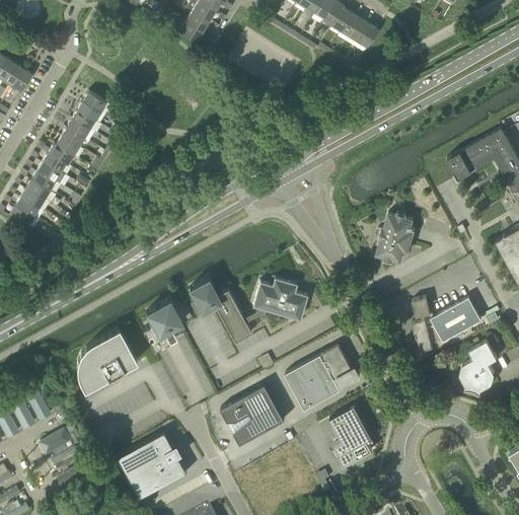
[(163,0),(159,7),(163,10),(168,0),(163,0)]
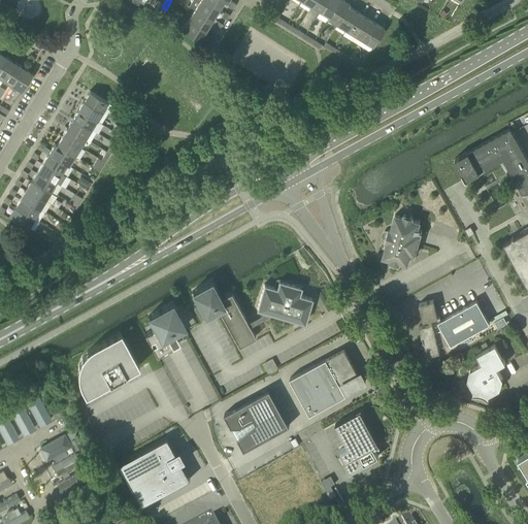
[(211,24),(218,13),(200,3),(195,0),(194,0),(189,9),(194,13),(211,24)]
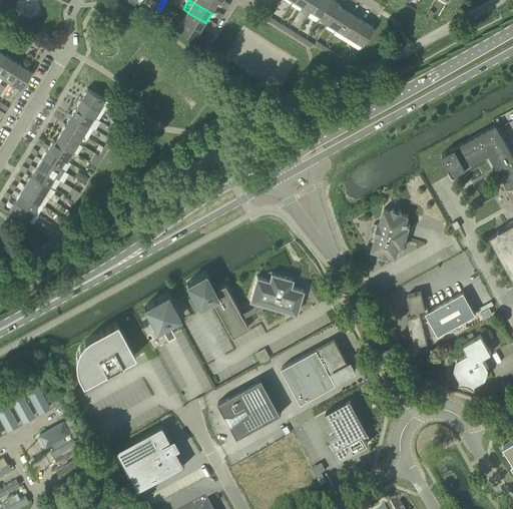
[(217,4),(210,0),(196,0),(194,3),(211,13),(217,4)]
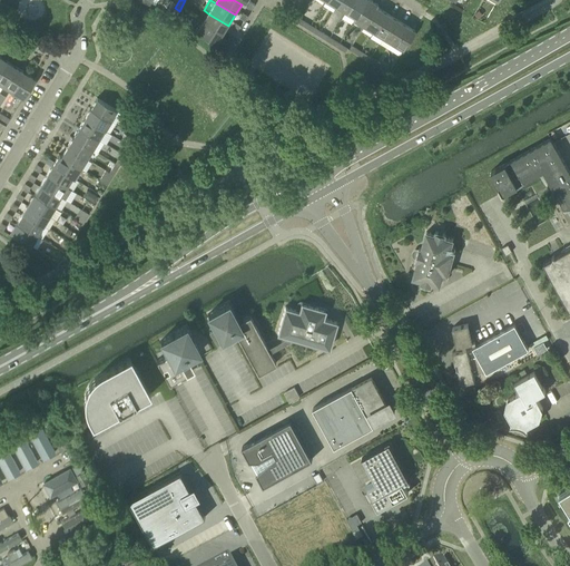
[(336,10),(341,0),(327,0),(326,3),(336,10)]
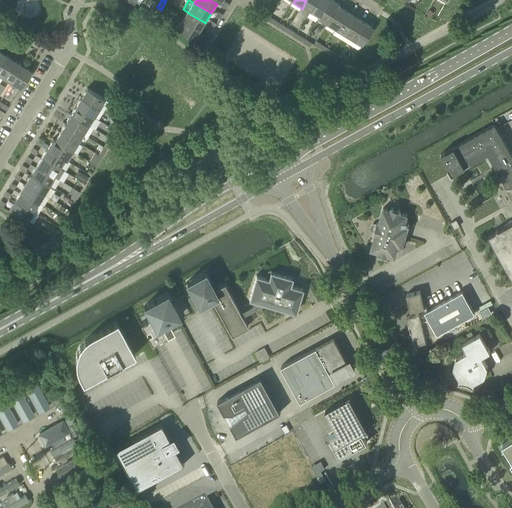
[(310,14),(319,0),(306,0),(302,9),(310,14)]
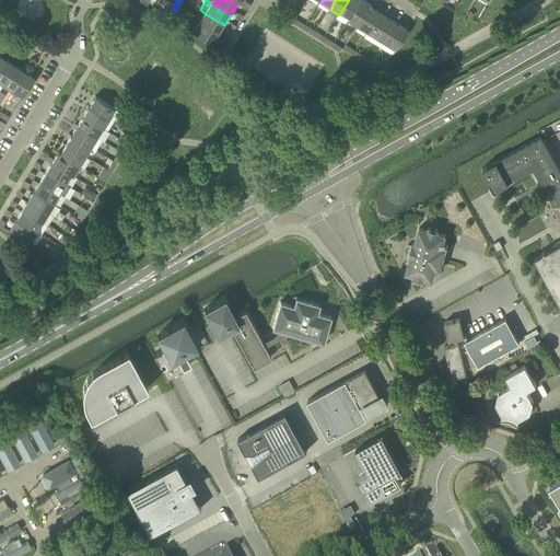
[(348,24),(361,2),(357,0),(349,0),(339,15),(349,21),(347,23),(348,24)]
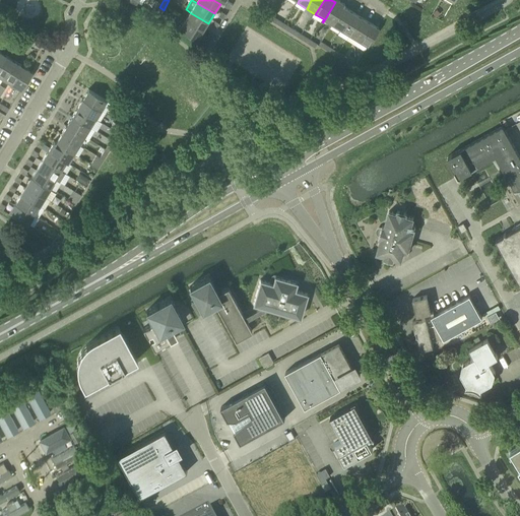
[(332,27),(343,9),(344,7),(335,2),(323,22),(332,27)]
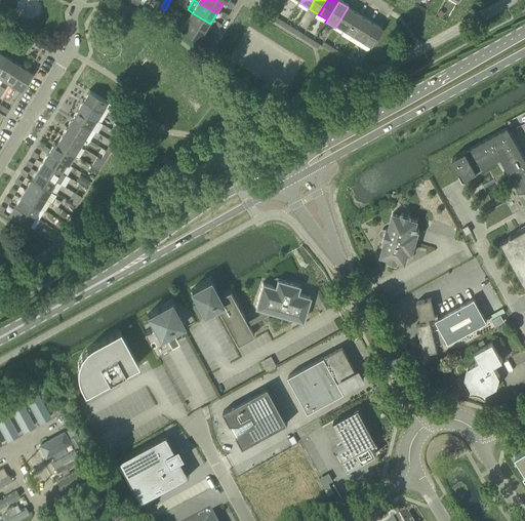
[(155,16),(159,19),(165,10),(161,7),(155,16)]
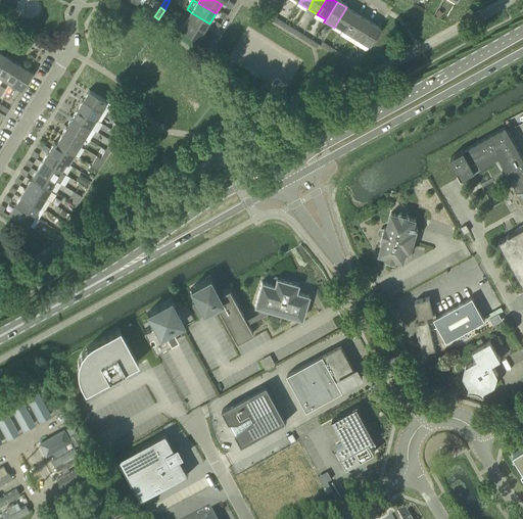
[(342,34),(353,15),(345,9),(334,28),(342,34)]
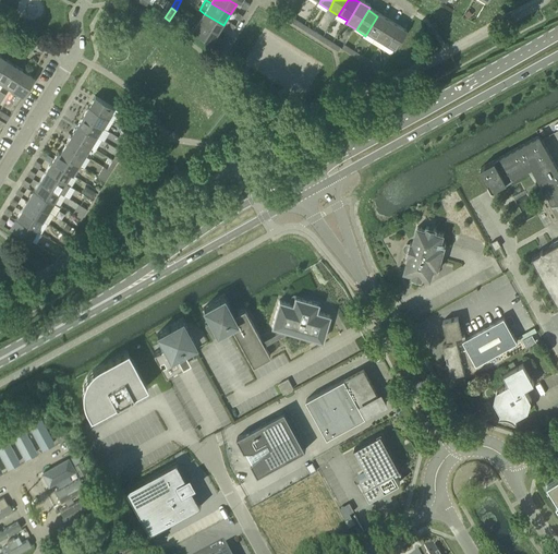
[(223,25),(205,14),(198,25),(217,36),(223,25)]
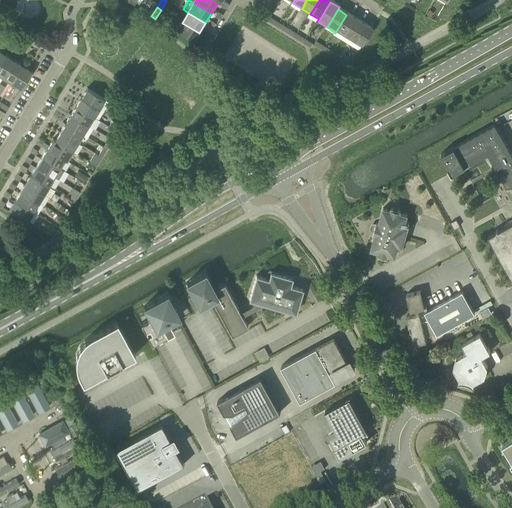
[(346,15),(335,33),(344,38),(355,20),(346,15)]
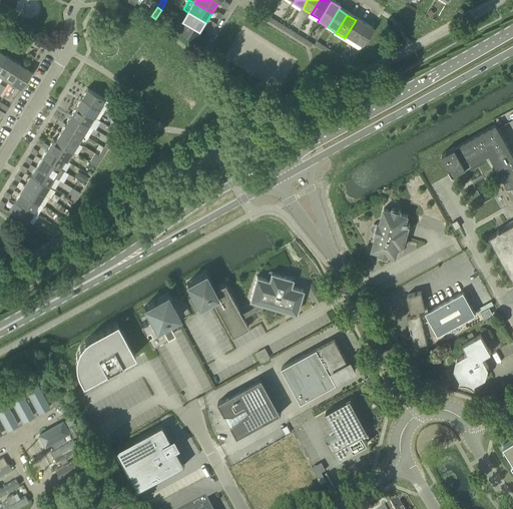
[(356,20),(345,38),(353,43),(364,25),(356,20)]
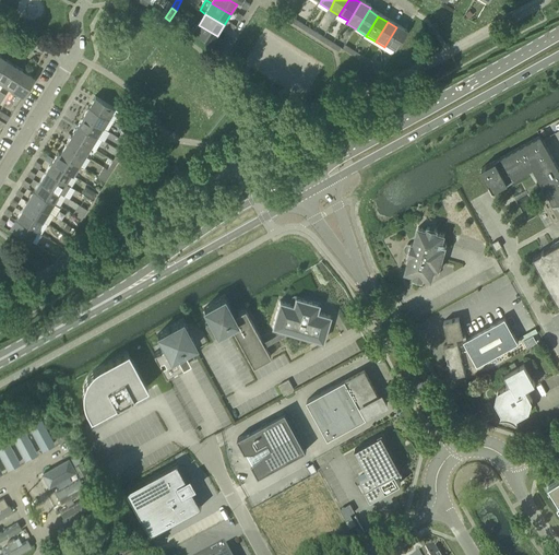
[(295,23),(292,26),(301,33),(305,28),(295,23)]
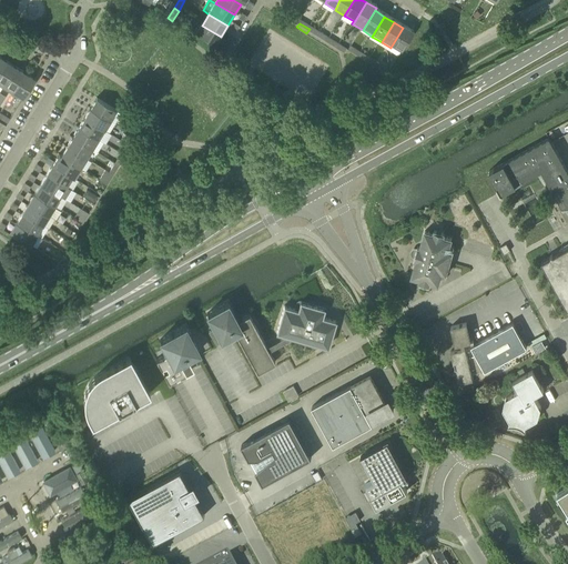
[(221,37),(202,26),(195,37),(214,48),(221,37)]
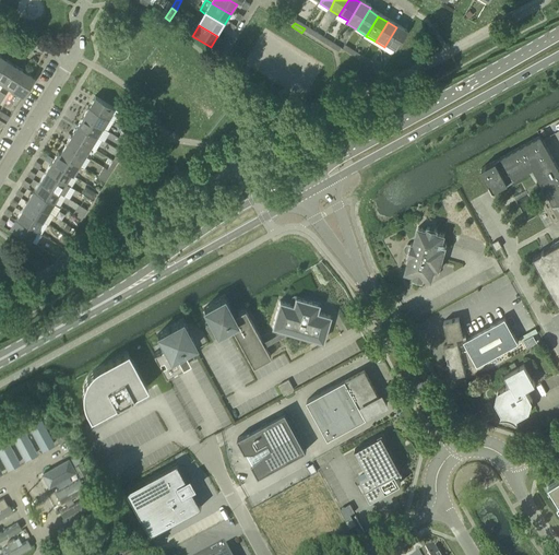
[(396,27),(384,47),(394,54),(406,34),(396,27)]
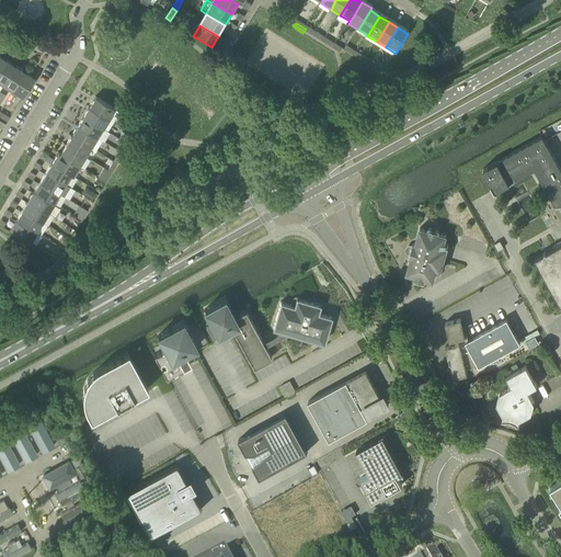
[(302,33),(312,38),(315,35),(306,29),(302,33)]
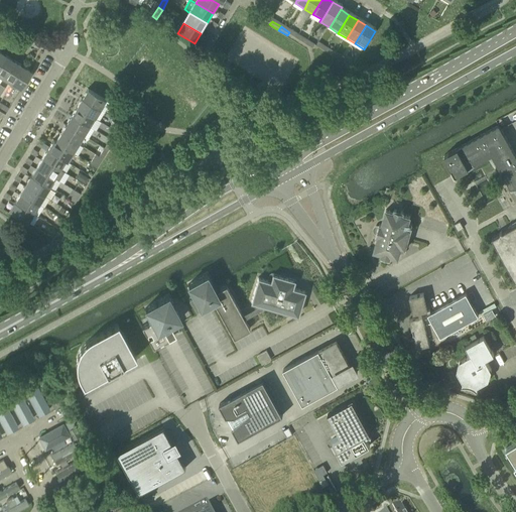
[(289,32),(287,35),(296,41),(298,37),(289,32)]
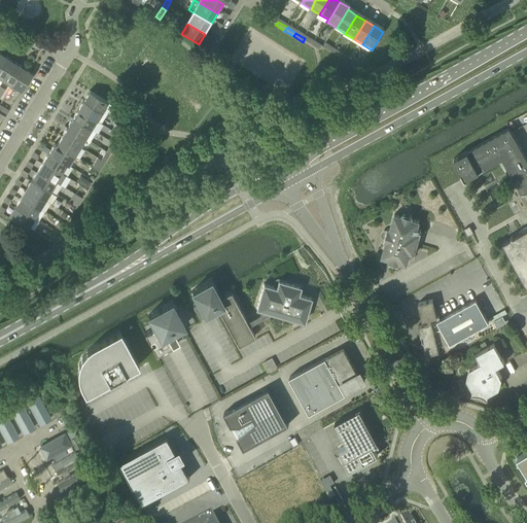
[(314,44),(312,43),(305,38),(303,42),(312,47),(314,44)]
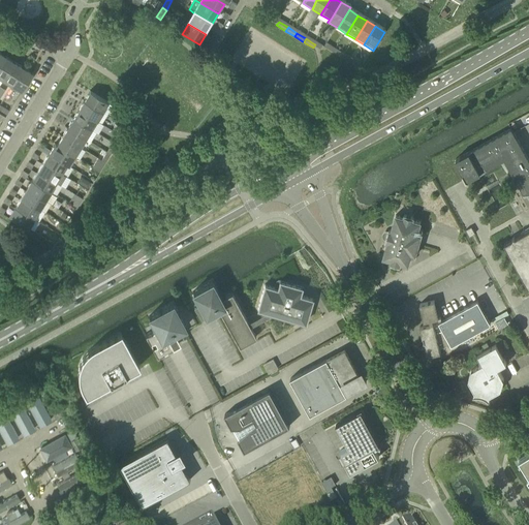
[(323,50),(333,55),(335,52),(325,47),(323,50)]
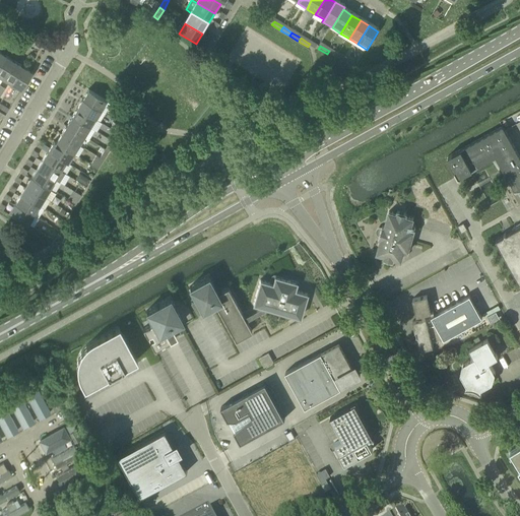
[(337,56),(329,51),(327,54),(335,60),(337,56)]
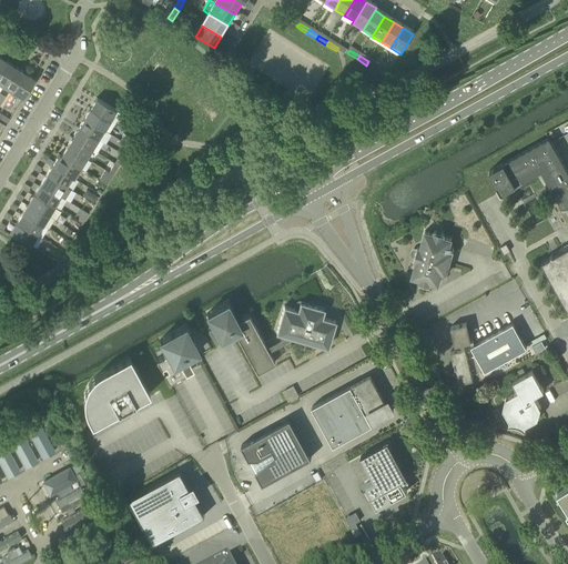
[(378,67),(368,61),(366,66),(376,71),(378,67)]
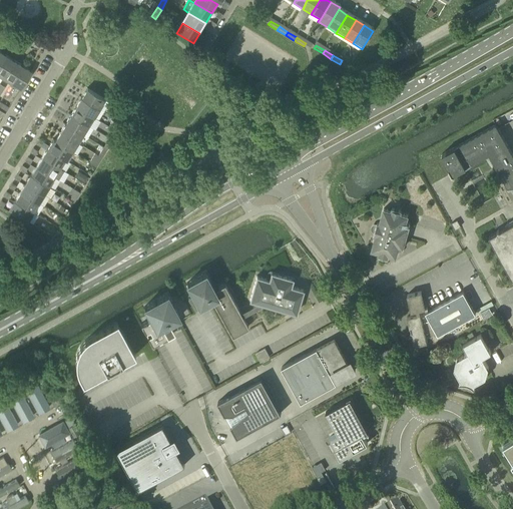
[(5,58),(0,66),(0,79),(3,81),(14,63),(5,58)]
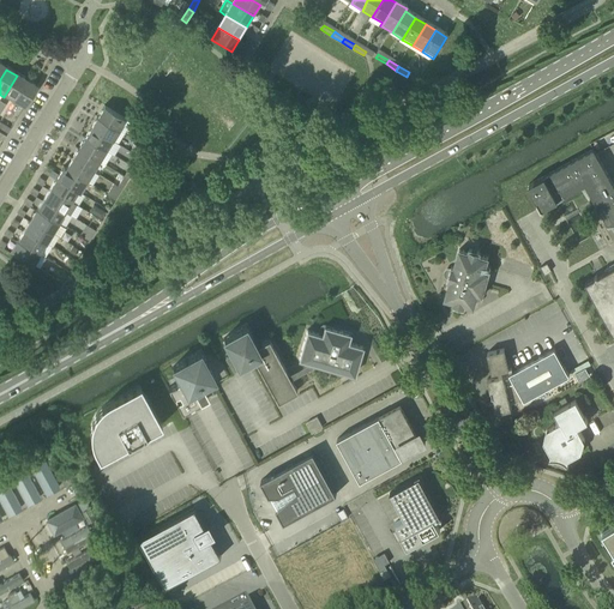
[(420,79),(409,72),(407,77),(417,84),(420,79)]
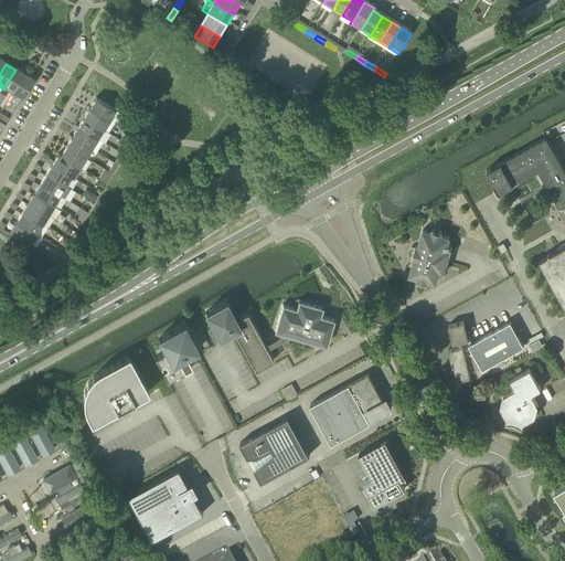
[(13,95),(24,76),(16,70),(3,90),(13,95)]
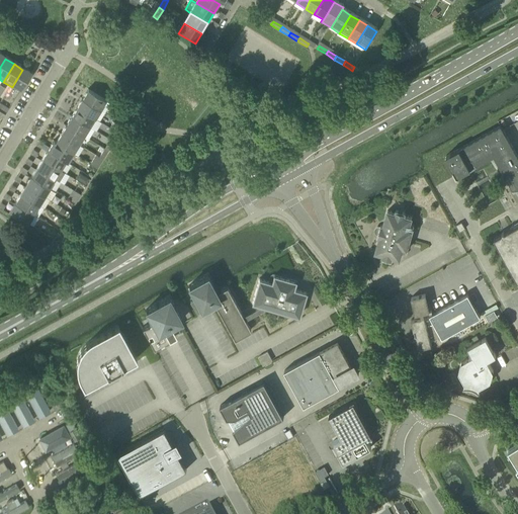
[(22,70),(12,87),(21,93),(31,75),(22,70)]
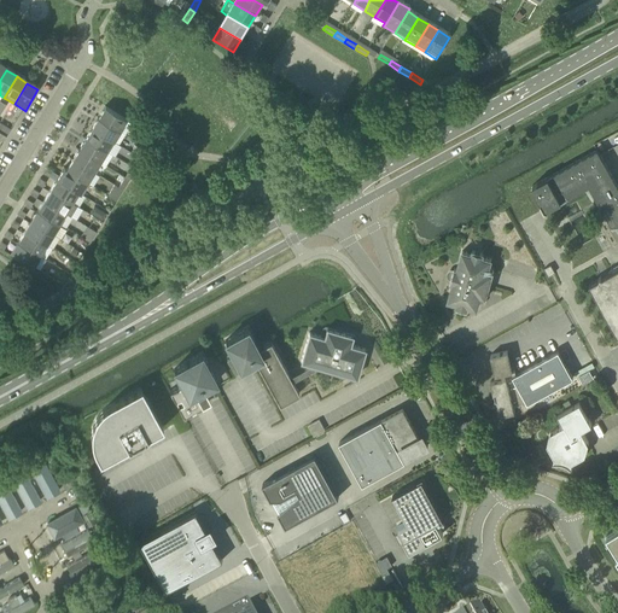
[(105,110),(98,122),(120,134),(126,123),(105,110)]
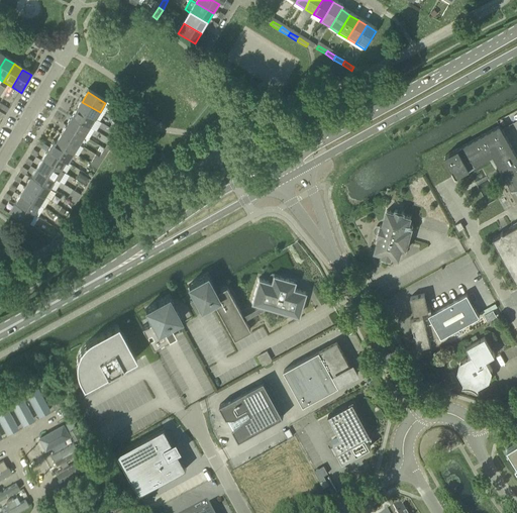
[(77,110),(94,121),(100,112),(82,102),(77,110)]
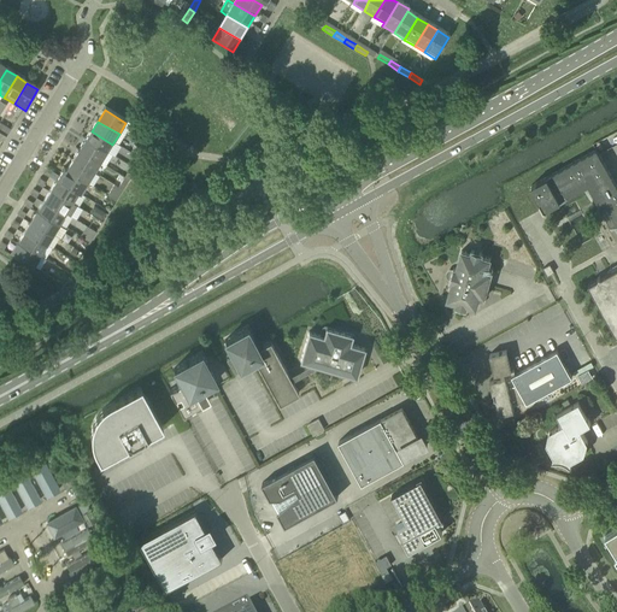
[(0,127),(0,133),(9,137),(11,134),(0,127)]
